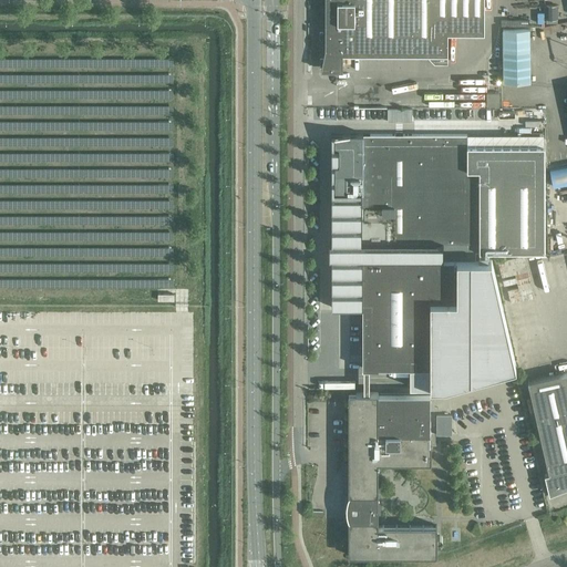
[(325,0),(326,6),(319,0),(318,0),(319,22),(326,16),(326,48),(321,70),(342,70),(342,54),(429,54),(429,63),(447,63),(447,32),(484,33),(484,0),(325,0)]
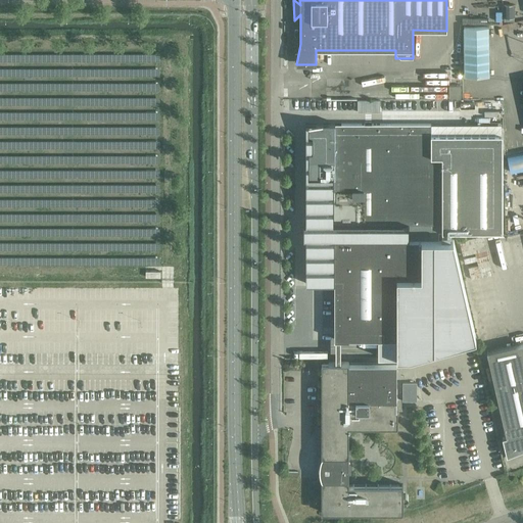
[(488,27),(464,27),(465,76),(488,76),(488,27)]
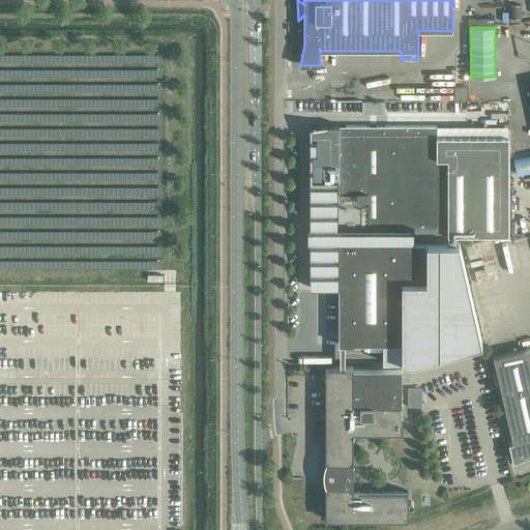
[(454,87),(454,99),(467,99),(467,86),(454,87)]
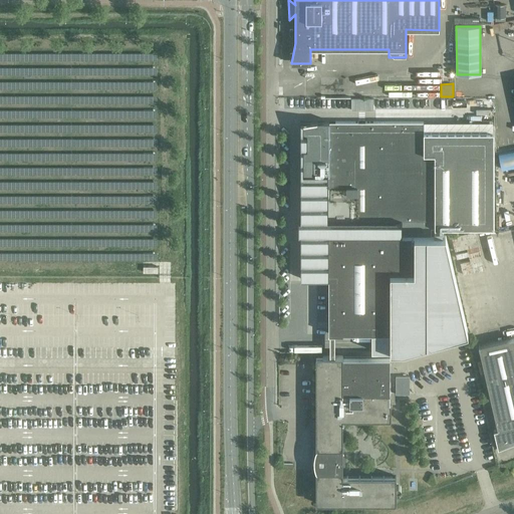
[(374,108),(374,97),(348,97),(348,108),(374,108)]
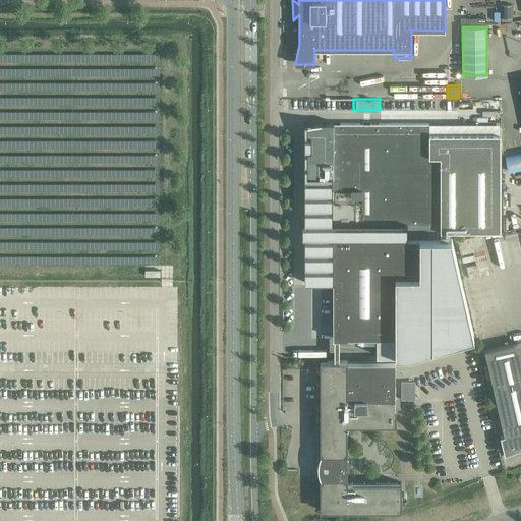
[(305,227),(303,227),(303,230),(303,233),(306,233),(308,233),(316,233),(439,233),(441,233),(443,233),(482,233),(501,233),(501,154),(500,134),(465,134),(429,134),(429,128),(429,123),(378,123),(362,123),(333,123),(306,123),(306,166),(306,227),(305,227)]
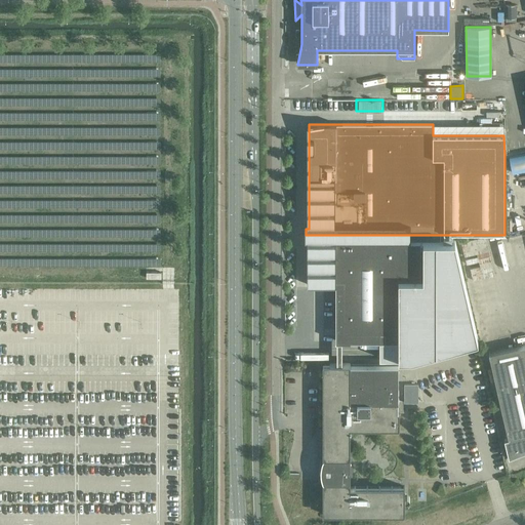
[(524,154),(510,157),(513,173),(524,170),(524,154)]
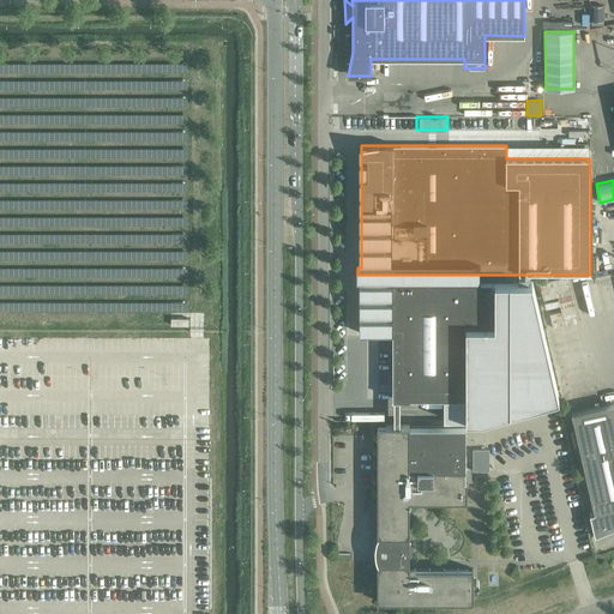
[(361,275),(357,275),(357,280),(357,286),(361,286),(361,323),(361,335),(363,335),(377,335),(377,377),(377,390),(377,398),(384,398),(387,398),(395,398),(395,399),(396,399),(398,399),(398,398),(405,398),(410,398),(409,397),(444,397),(444,408),(444,419),(480,420),(495,415),(513,409),(559,397),(551,361),(537,306),(533,284),(528,284),(522,284),(522,280),(522,275),(519,275),(517,275),(373,275),(363,275),(361,275)]
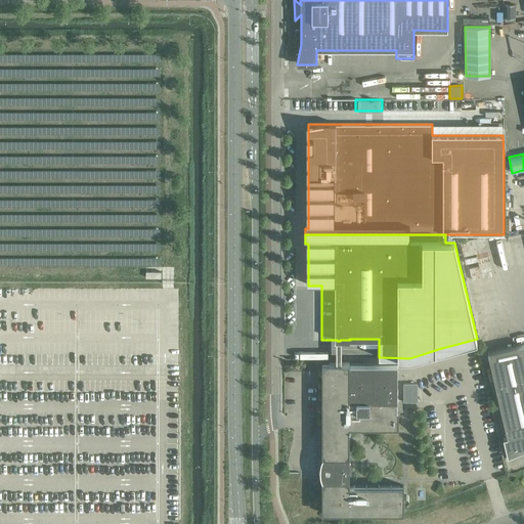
[(523,346),(523,343),(486,350),(508,436),(523,431),(523,346)]
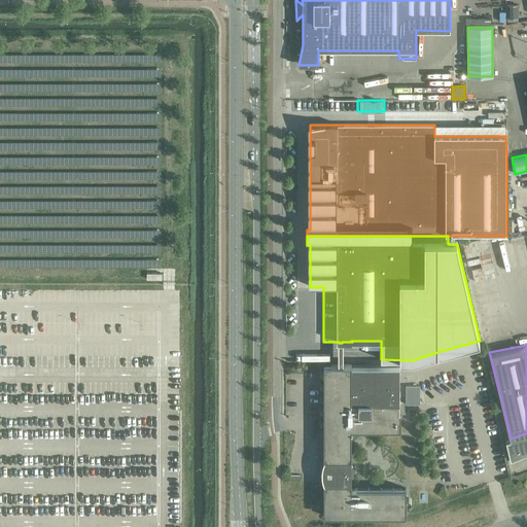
[(352,364),(324,364),(324,459),(321,468),(324,483),(324,516),(407,516),(407,513),(407,503),(409,503),(410,502),(411,500),(410,498),(407,498),(407,488),(351,488),(352,429),(400,429),(400,412),(399,412),(399,365),(351,365),(352,364)]
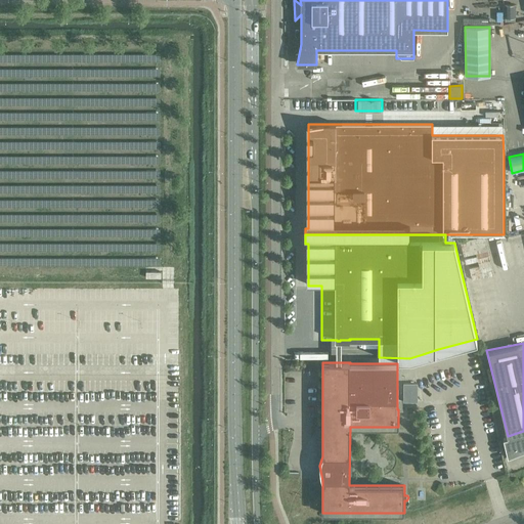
[(523,431),(508,436),(504,437),(508,459),(516,455),(523,452),(523,431)]
